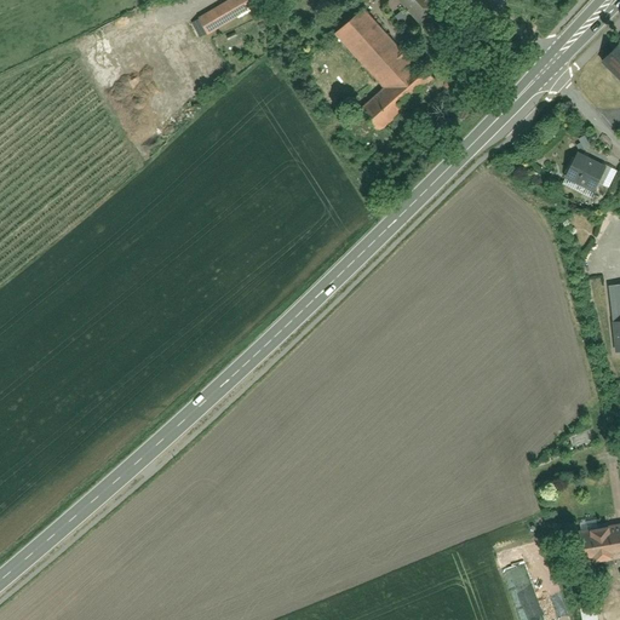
[(267,0),(223,0),(197,16),(211,38),(268,3),(267,0)]
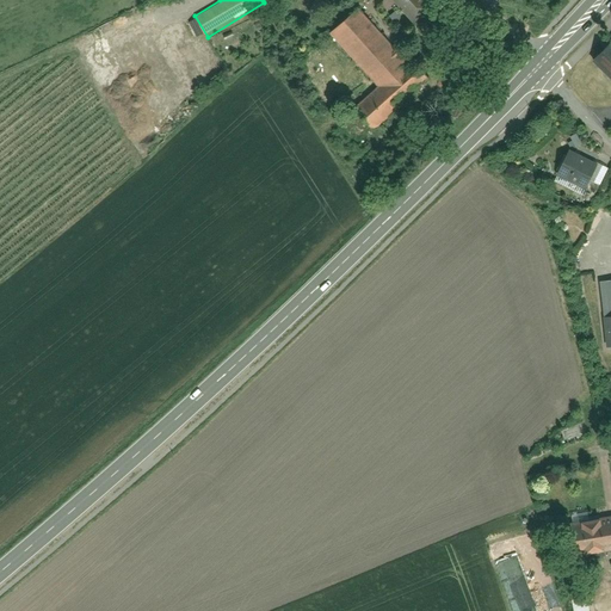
[(397,0),(419,25),(439,7),(432,0),(397,0)]
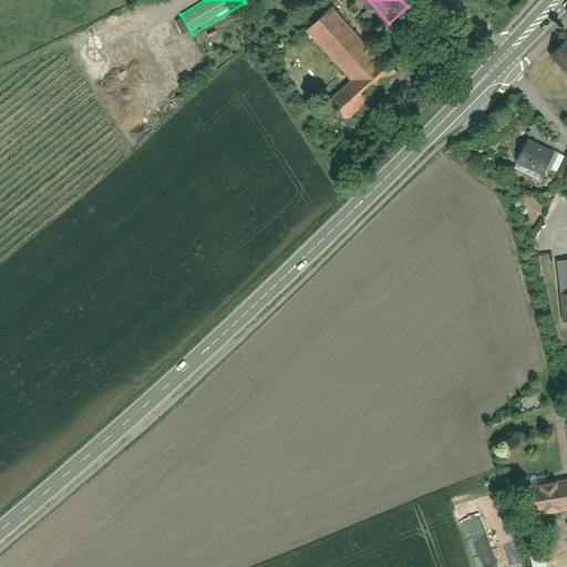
[(382,60),(334,6),(310,27),(358,81),(382,60)]
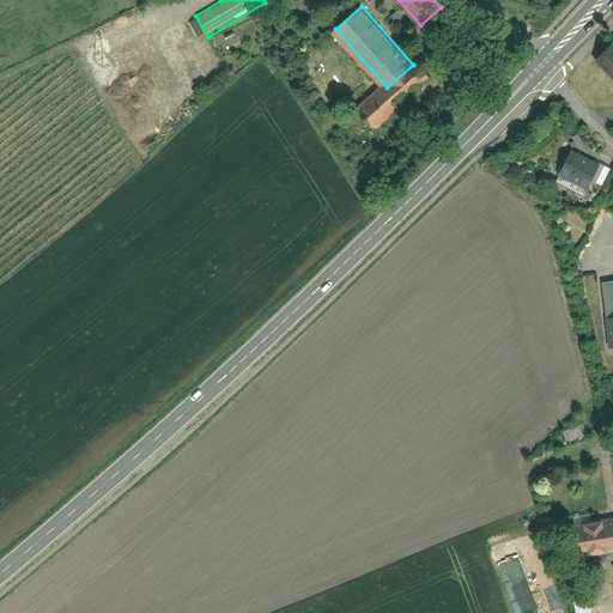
[(599,62),(612,74),(612,50),(612,49),(599,62)]
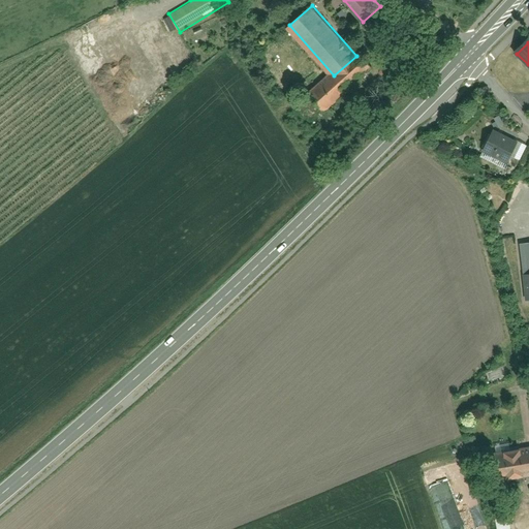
[(315,91),(329,107),(373,69),(360,54),(356,56),(334,75),(315,91)]
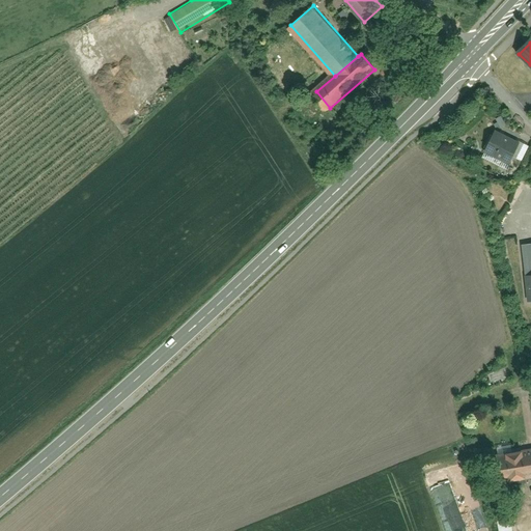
[(521,141),(497,130),(486,150),(511,162),(521,141)]
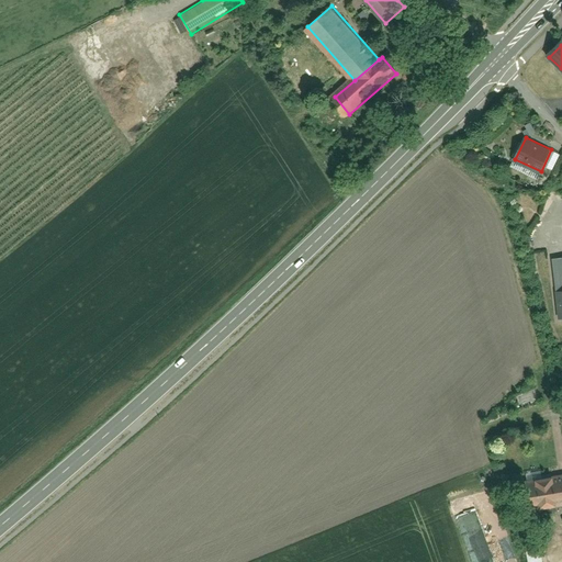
[(290,261),(298,254),(293,250),(285,258),(290,261)]
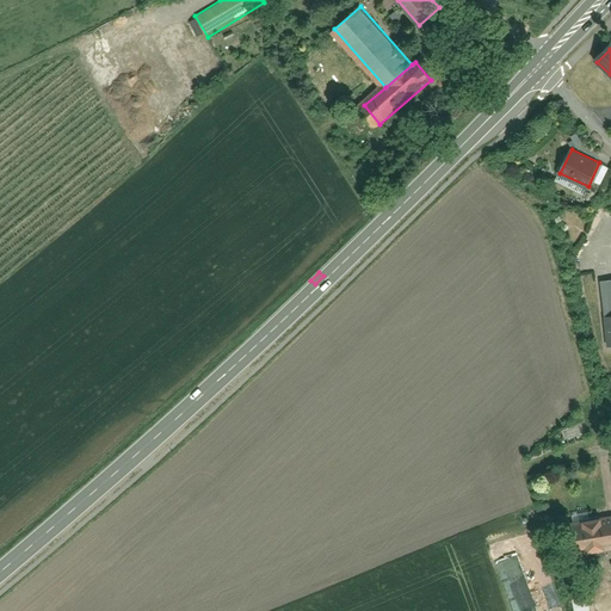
[(610,516),(578,523),(584,555),(610,549),(610,516)]
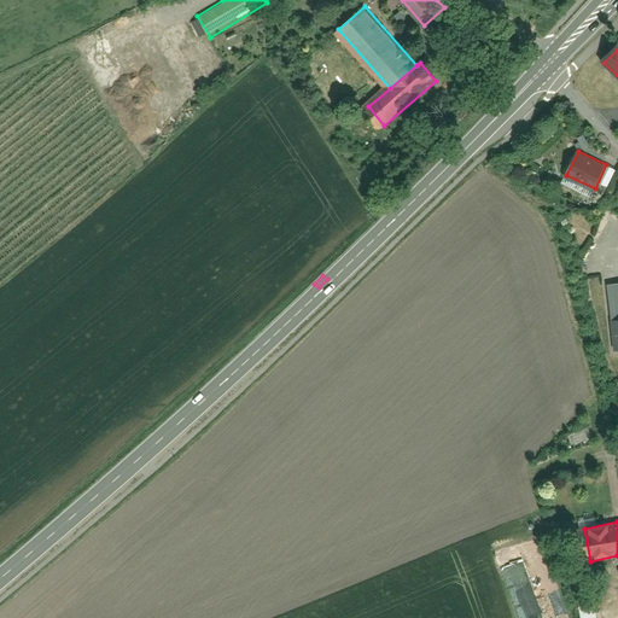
[(535,599),(552,596),(553,606),(559,606),(557,584),(534,587),(535,599)]
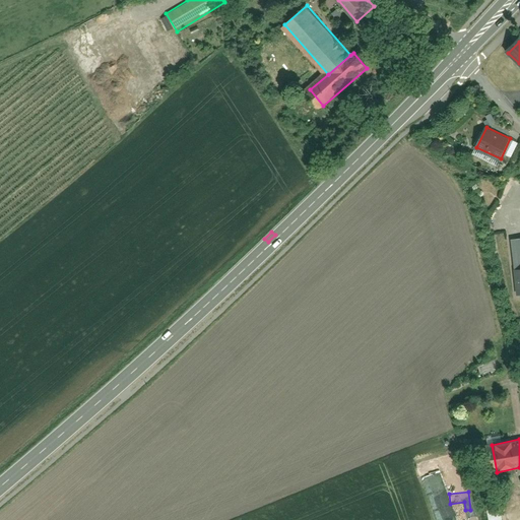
[(486,519),(500,519),(498,502),(484,504),(486,519)]
